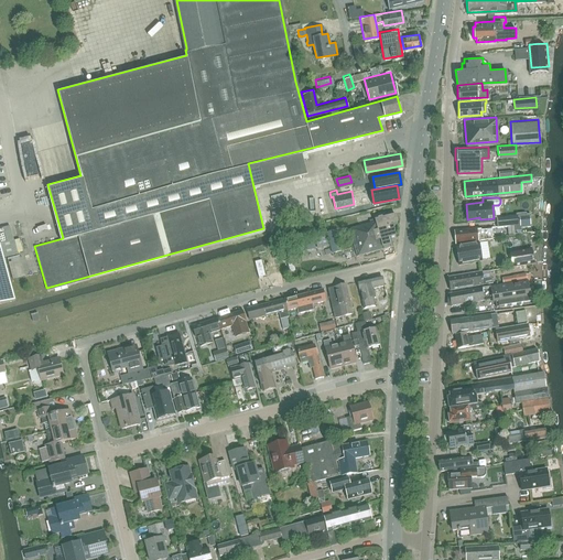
[(512,213),(496,214),(497,223),(507,222),(512,222),(513,222),(516,222),(516,227),(522,227),(521,224),(532,223),(531,211),(527,211),(527,210),(516,211),(516,212),(512,213)]
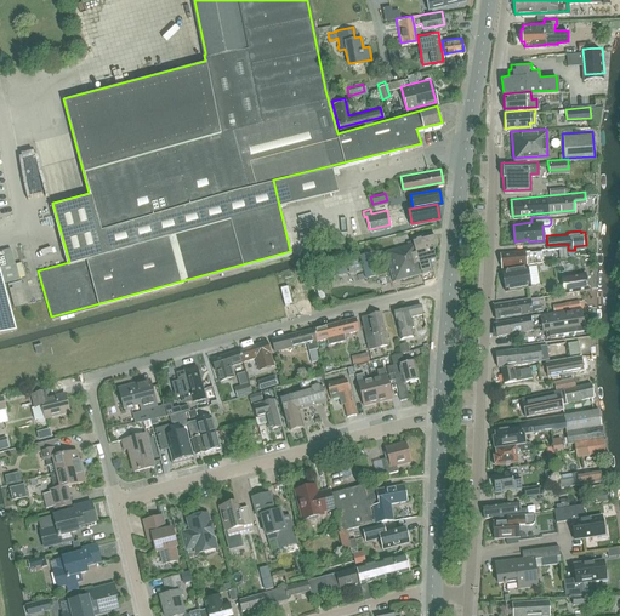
[(411,238),(413,241),(420,271),(432,268),(428,258),(434,256),(431,245),(437,244),(433,232),(411,238)]
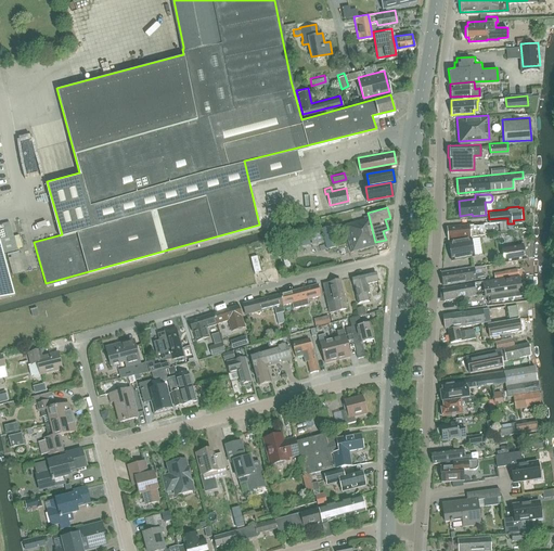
[(349,248),(375,242),(369,216),(343,222),(349,248)]
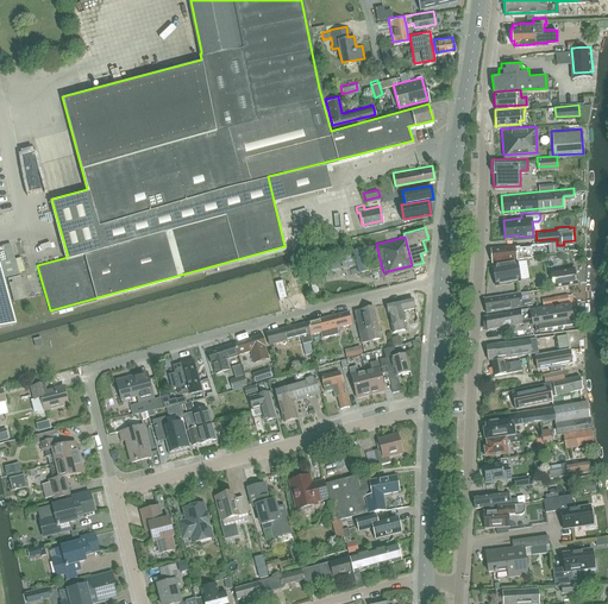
[(19,271),(11,240),(0,244),(0,323),(14,320),(2,275),(19,271)]
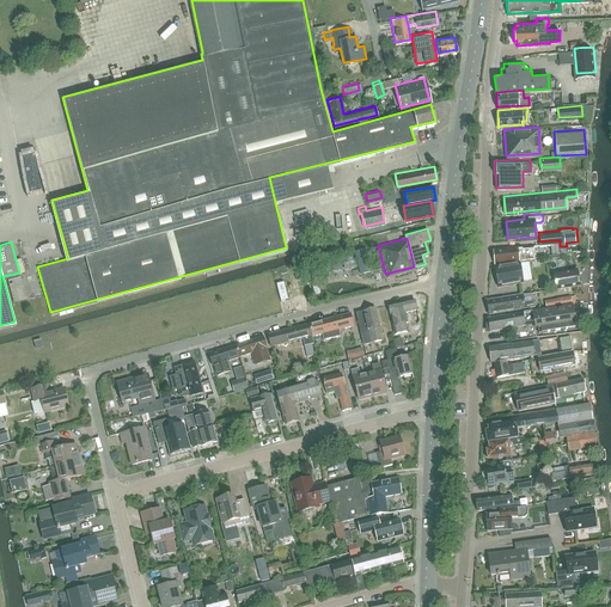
[(517,247),(517,245),(492,247),(494,262),(518,258),(535,256),(533,246),(517,247)]
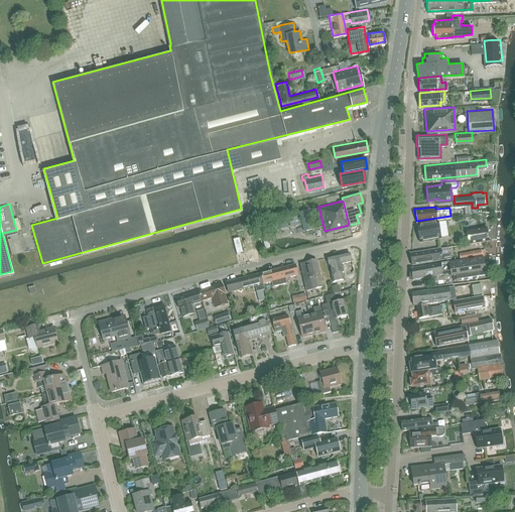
[(303,227),(311,225),(307,208),(299,210),(303,227)]
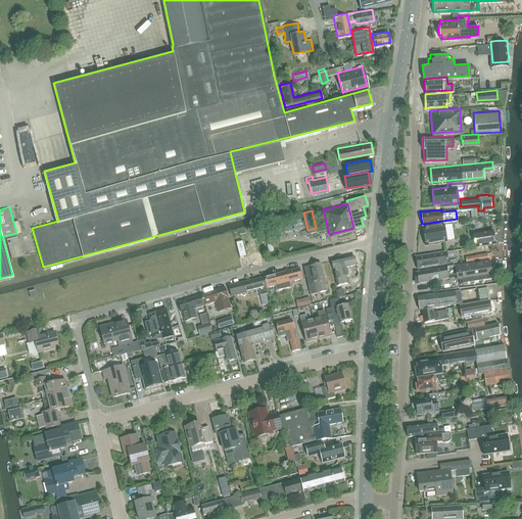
[(302,216),(292,217),(293,225),(303,224),(302,216)]
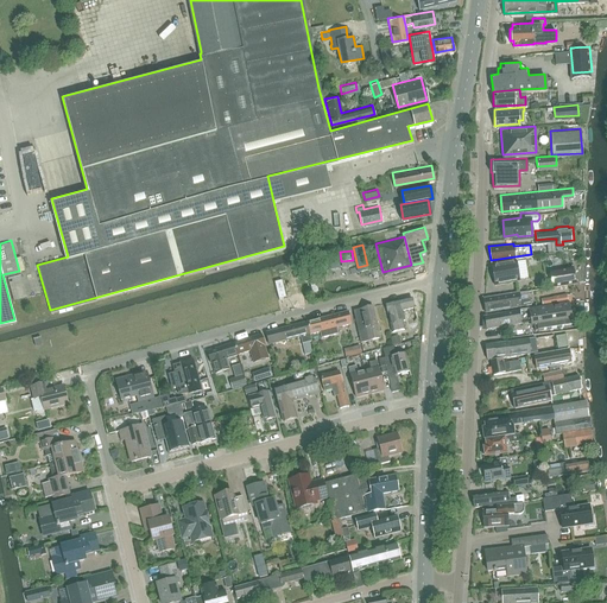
[(494,283),(518,278),(516,259),(491,262),(494,283)]
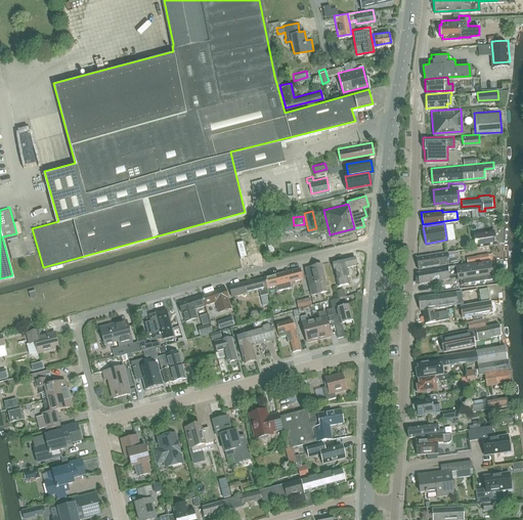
[(475,245),(495,241),(492,227),(473,230),(475,245)]
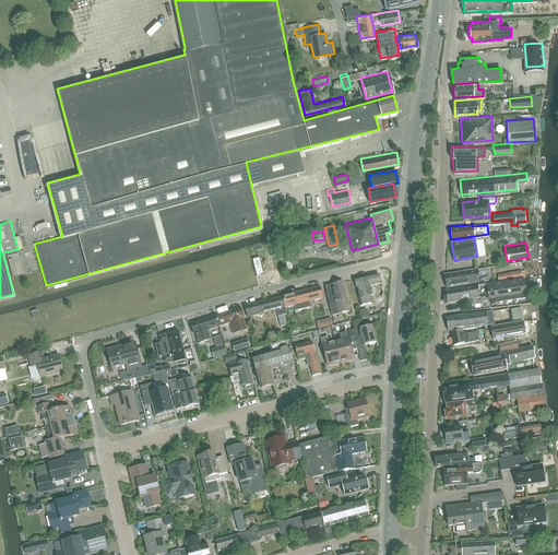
[(258,255),(251,257),(254,272),(261,271),(258,255)]
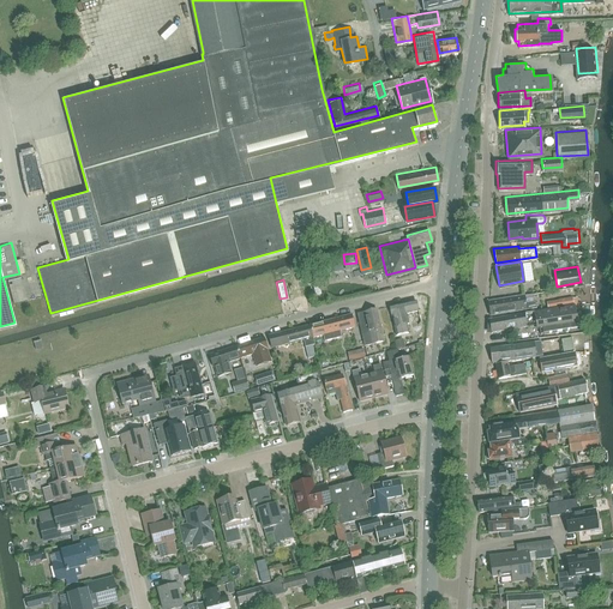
[(524,299),(523,293),(487,299),(488,313),(536,305),(536,300),(533,297),(524,299)]
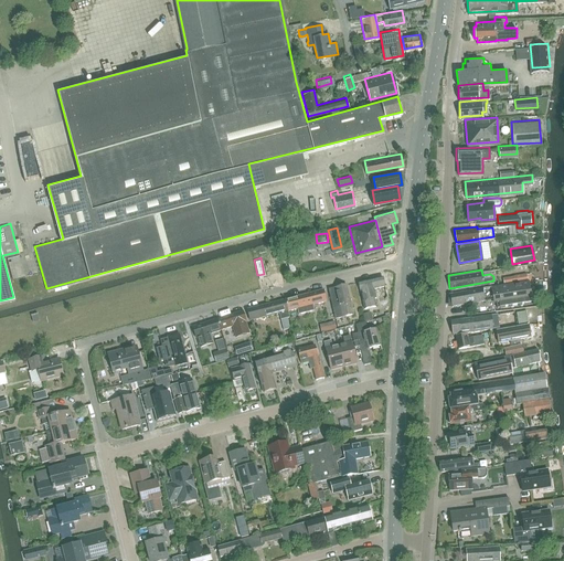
[(363,306),(375,304),(371,286),(383,283),(382,274),(357,279),(363,306)]
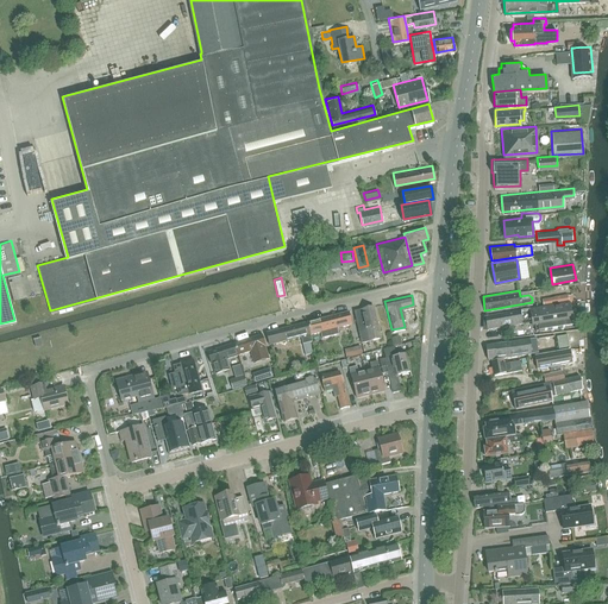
[(572,322),(569,300),(484,314),(487,327),(533,319),(534,328),(572,322)]
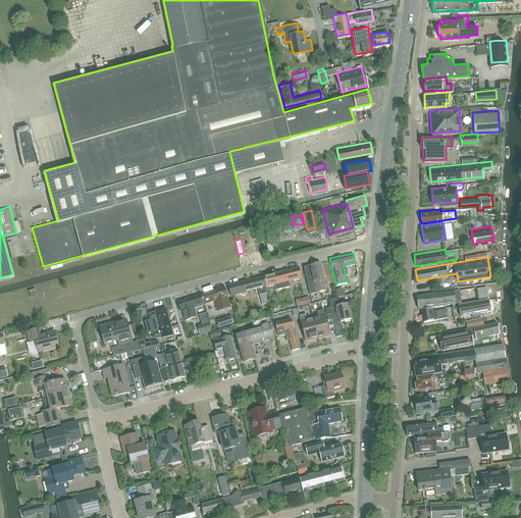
[(309,292),(325,288),(319,260),(303,264),(309,292)]
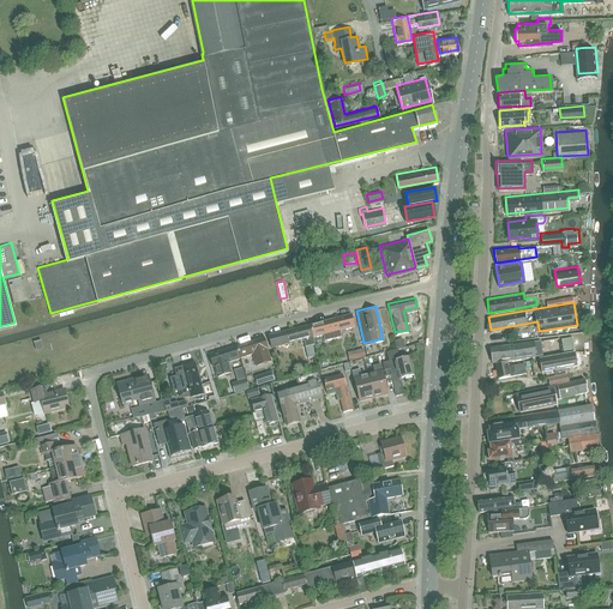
[(308,323),(312,335),(323,331),(324,337),(340,333),(338,327),(353,324),(350,311),(308,321),(308,323)]
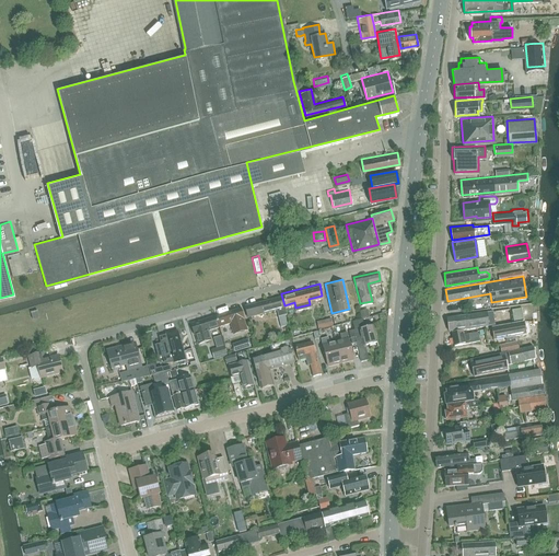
[(286,312),(284,305),(281,294),(244,303),(246,314),(276,307),(277,313),(286,312)]
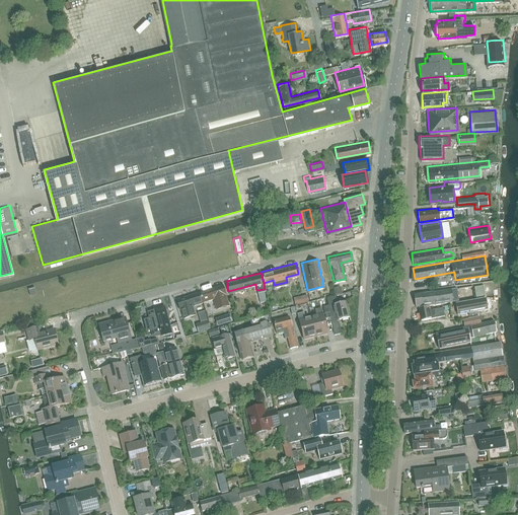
[(475,298),(476,298),(485,296),(483,282),(473,284),(475,298)]
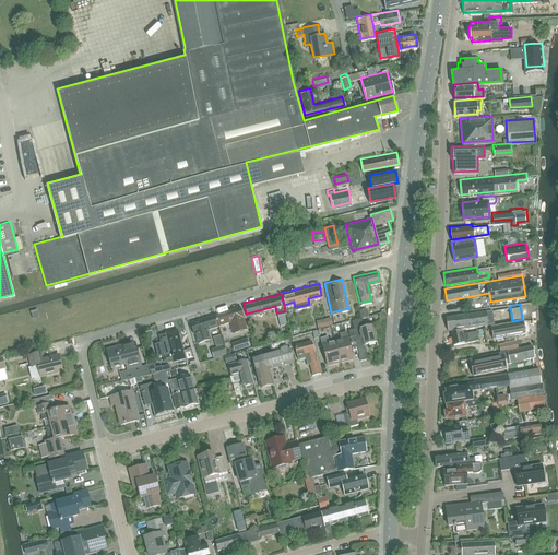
[(217,323),(228,320),(232,331),(246,327),(242,315),(239,305),(214,313),(217,323)]
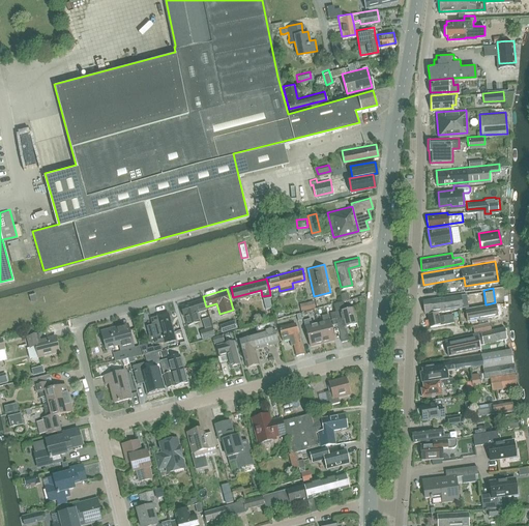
[(341,298),(348,296),(347,289),(339,291),(341,298)]
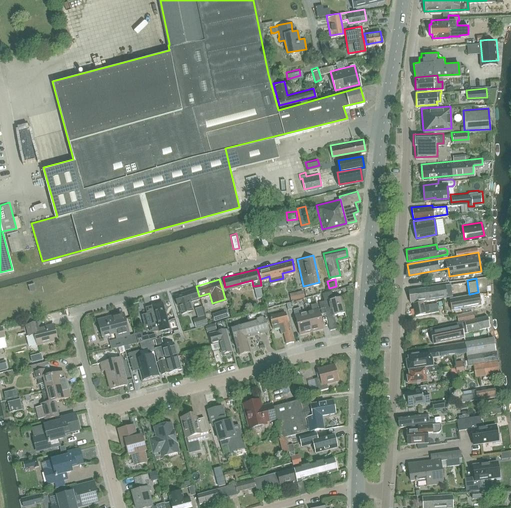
[(443,283),(434,284),(407,288),(409,300),(436,296),(451,294),(449,282),(443,283)]
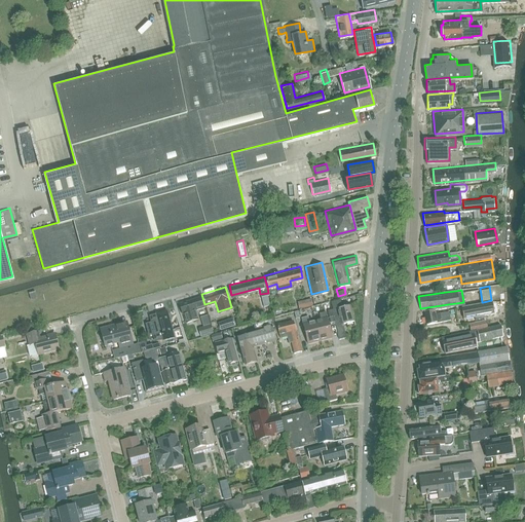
[(195,307),(204,304),(201,294),(178,301),(182,311),(185,321),(197,317),(195,307)]
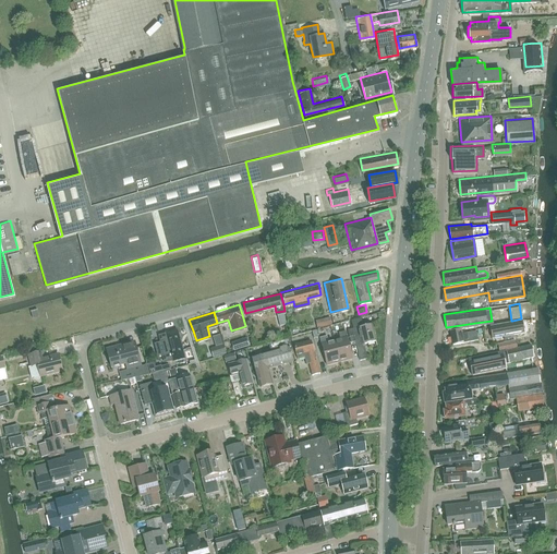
[(328,314),(321,315),(323,323),(329,321),(328,314)]
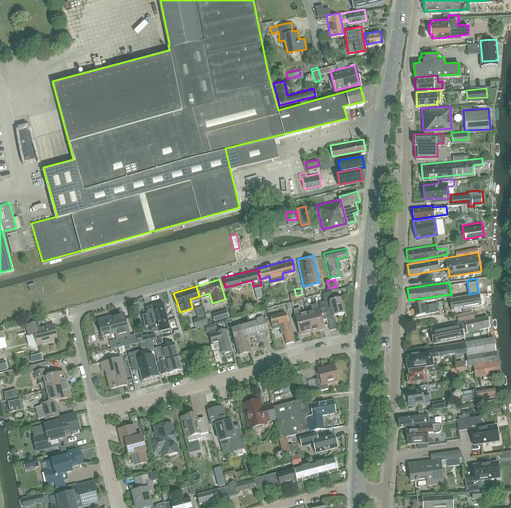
[(323,298),(321,299),(323,305),(329,328),(336,326),(333,315),(332,316),(331,313),(344,309),(340,295),(330,297),(330,295),(331,294),(330,289),(322,291),(323,298)]
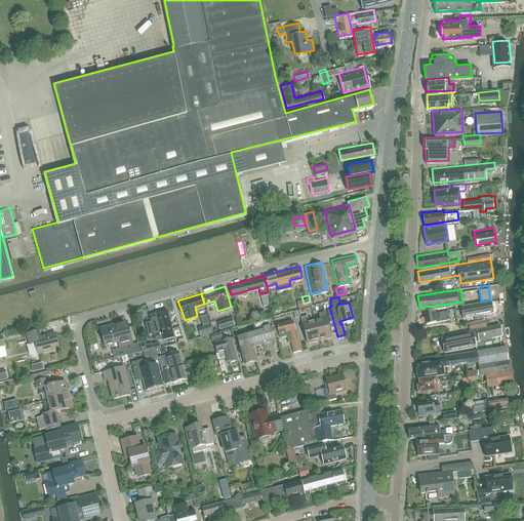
[(490,299),(460,305),(461,315),(473,313),(473,316),(482,315),(482,312),(492,310),(490,299)]
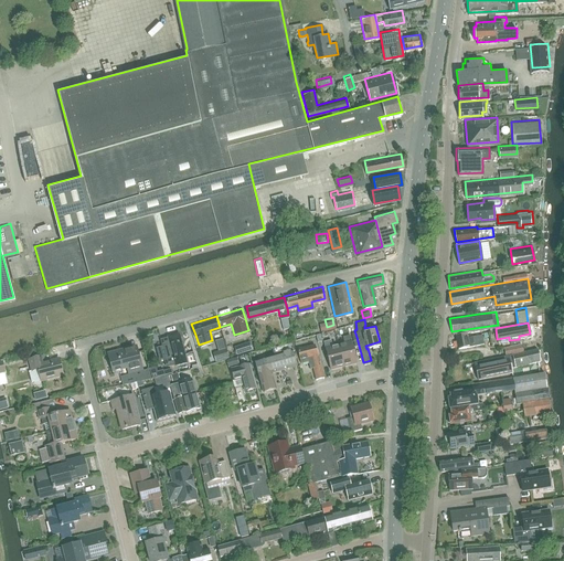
[(466,330),(455,332),(457,346),(468,343),(482,341),(481,331),(466,335),(466,330)]
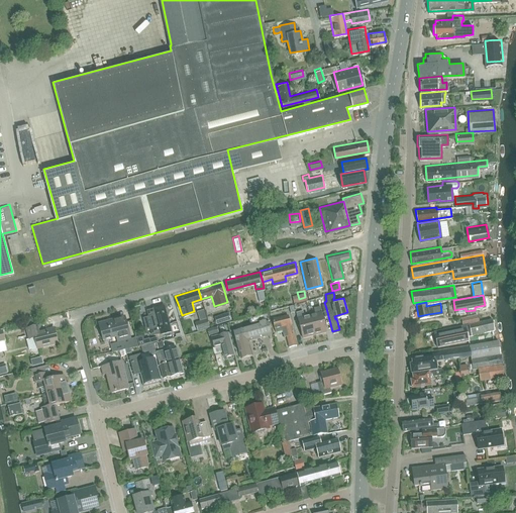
[(147,313),(141,315),(144,327),(151,326),(152,332),(159,330),(159,331),(170,328),(163,303),(152,305),(152,306),(146,308),(147,313)]
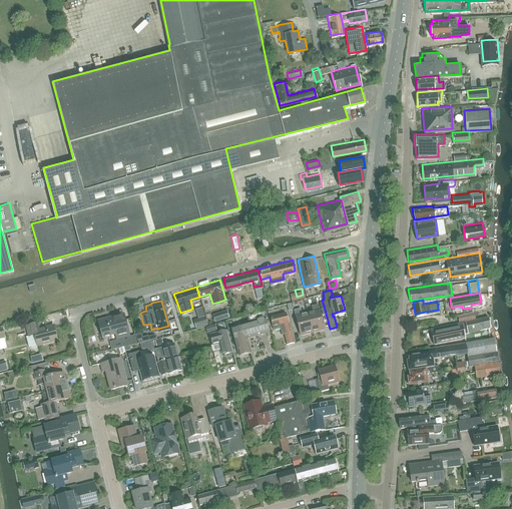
[(307,311),(312,330),(323,327),(317,302),(311,304),(312,309),(307,311)]
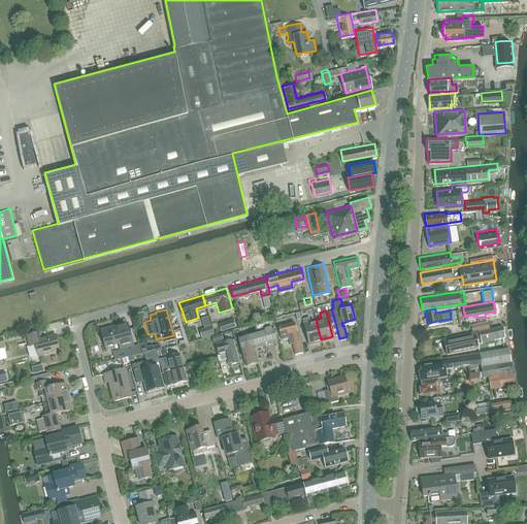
[(321,339),(316,320),(309,321),(307,316),(301,317),(308,342),(321,339)]
